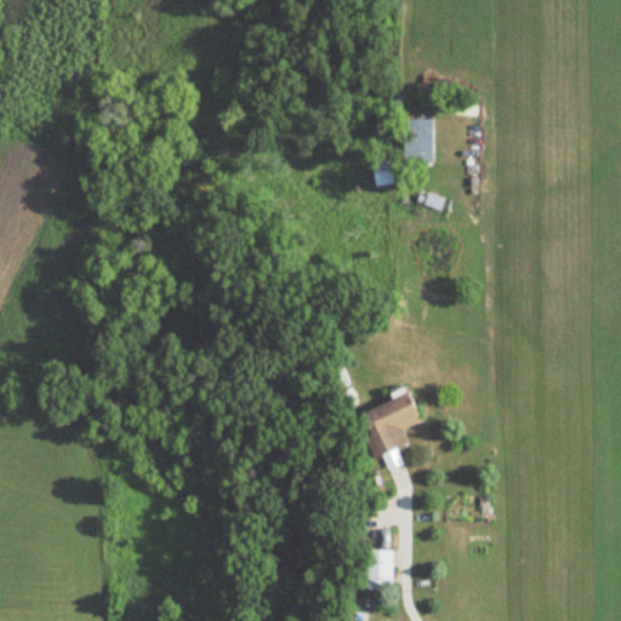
[(476,114),(476,103),(437,103),(437,114),(476,114)]
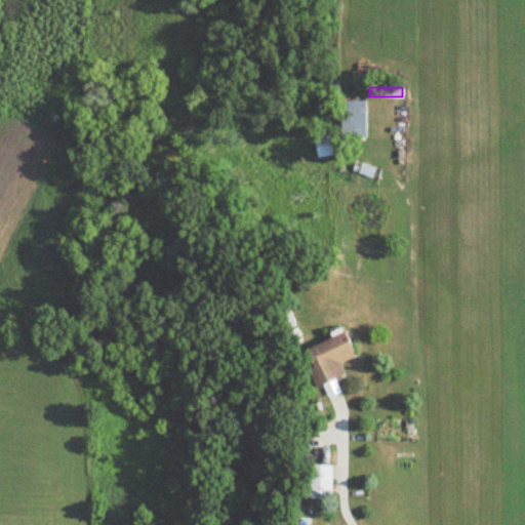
[(340,138),(365,138),(365,101),(340,101),(340,138)]
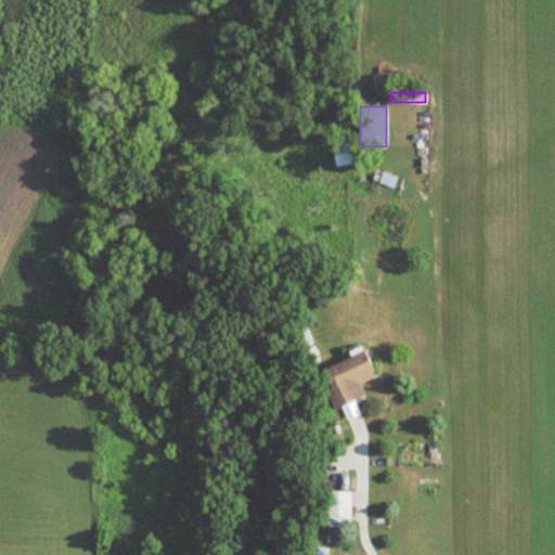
[(350,164),(347,143),(331,146),(335,167),(350,164)]
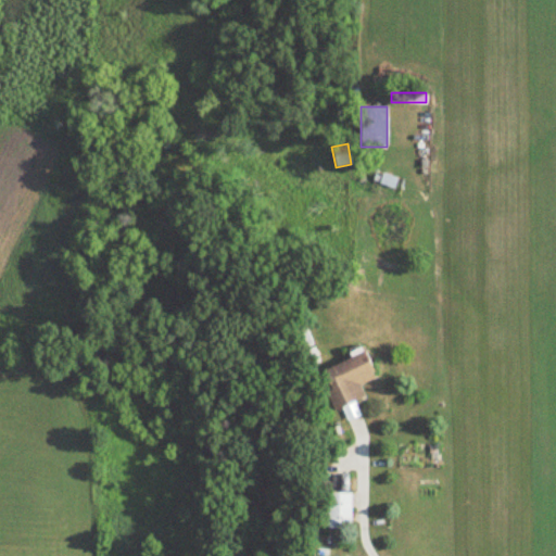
[(373,380),(363,353),(318,370),(333,408),(364,397),(359,384),(373,380)]
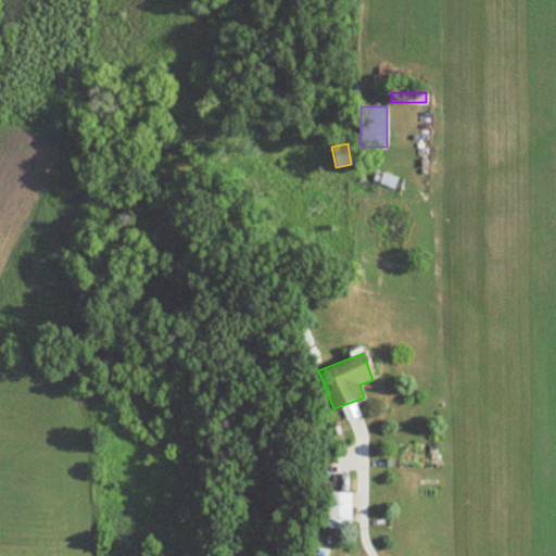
[(326,529),(351,529),(351,493),(326,493),(326,529)]
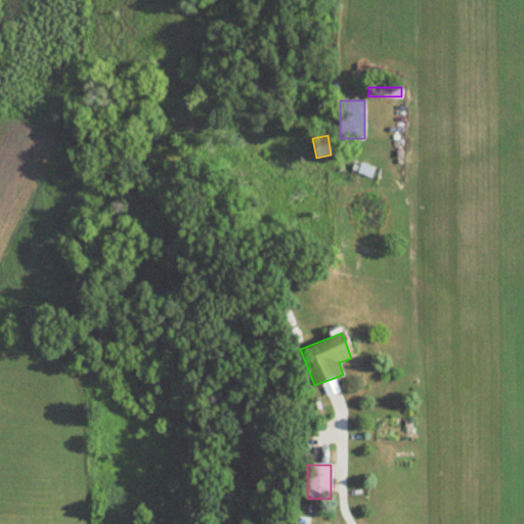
[(189,478),(183,480),(185,487),(192,485),(189,478)]
